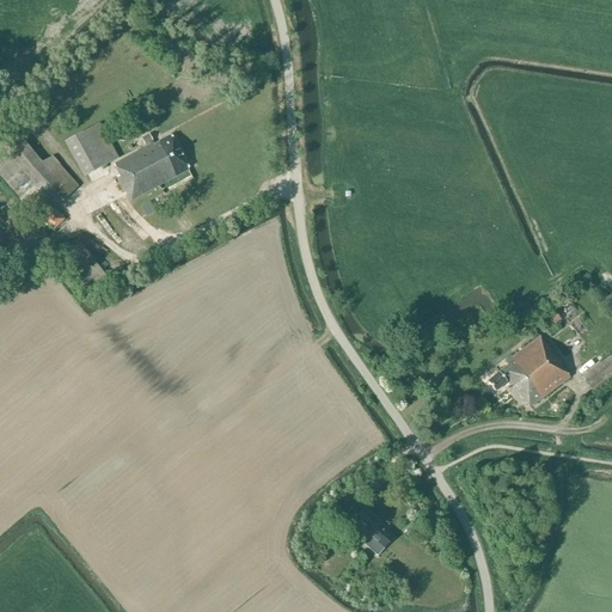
[(84,178),(118,159),(99,123),(63,142),(84,178)]
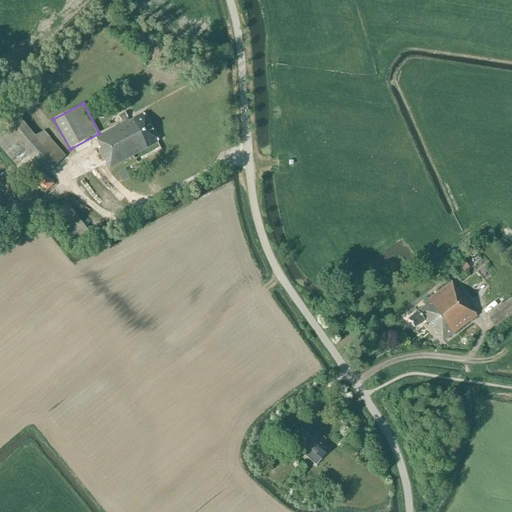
[(45,137),(39,142),(9,107),(0,114),(0,141),(25,170),(45,192),(54,184),(46,175),(64,158),(45,137)]
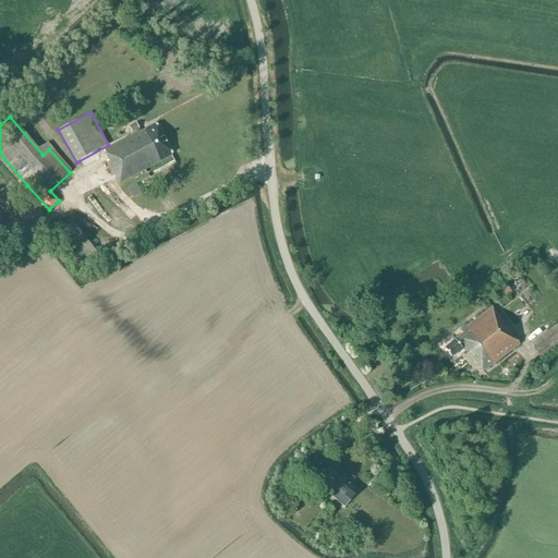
[(141,132),(135,123),(129,128),(132,132),(136,130),(137,132),(104,150),(109,160),(107,161),(123,191),(124,191),(126,195),(132,192),(130,187),(133,185),(130,179),(172,155),(156,124),(141,132)]
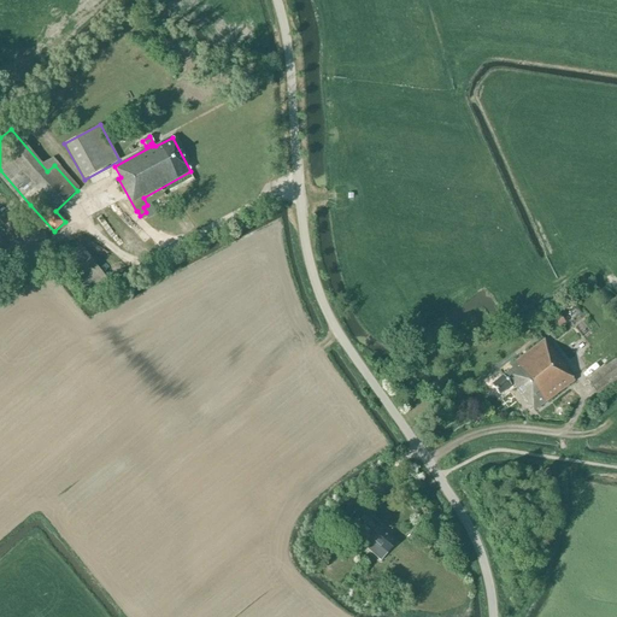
[(215,217),(216,211),(195,206),(194,212),(215,217)]
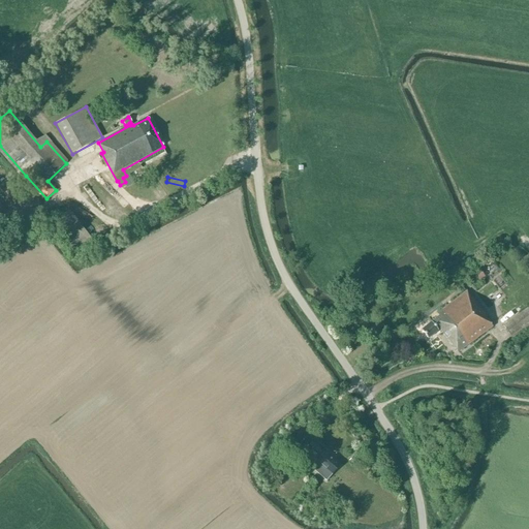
[(78,254),(93,242),(69,211),(54,222),(78,254)]
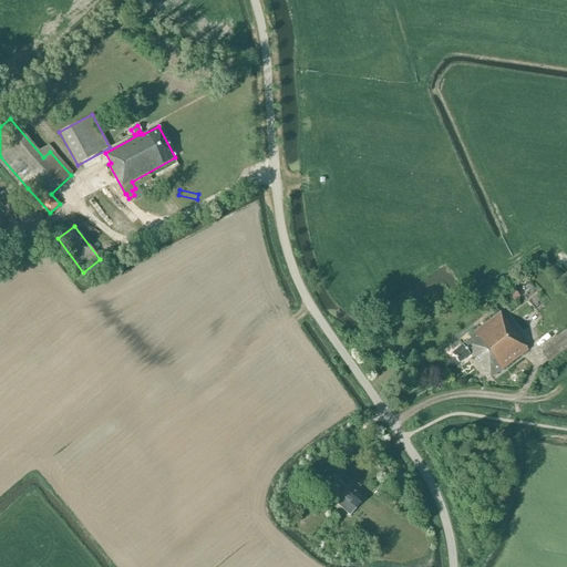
[(491,378),(527,350),(519,340),(522,339),(500,312),(468,337),(471,339),(451,354),(459,363),(472,352),(491,378)]
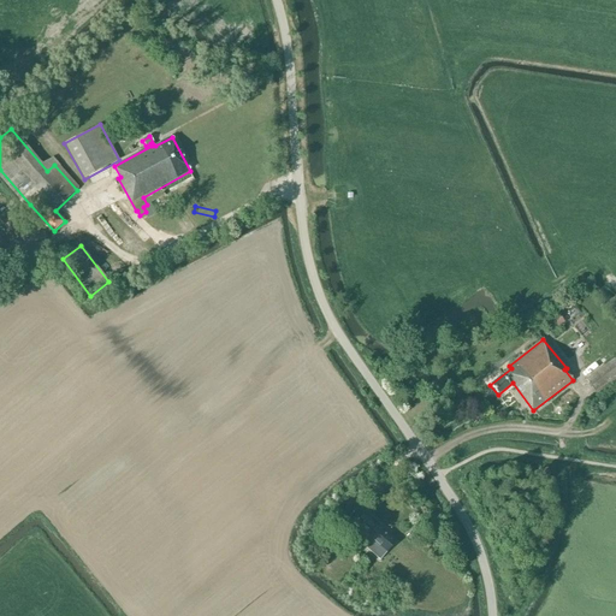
[(596,391),(615,375),(615,362),(614,360),(587,379),(596,391)]
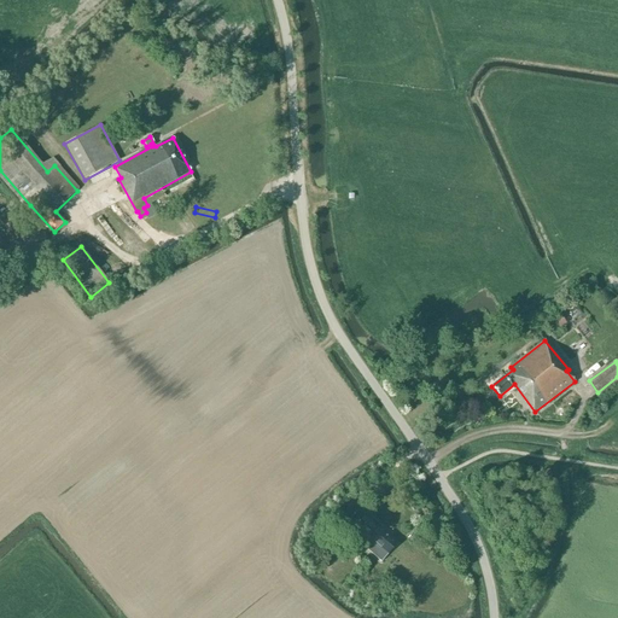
[(382,563),(397,544),(357,511),(349,520),(369,538),(362,546),(382,563)]
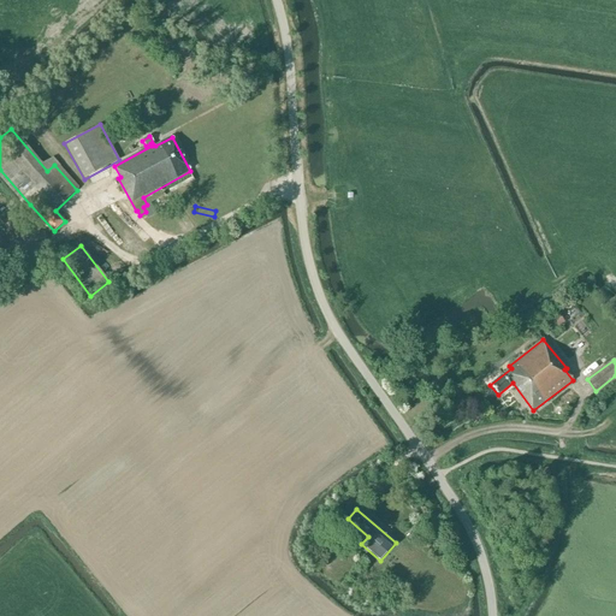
[(338,519),(331,511),(320,522),(327,529),(338,519)]
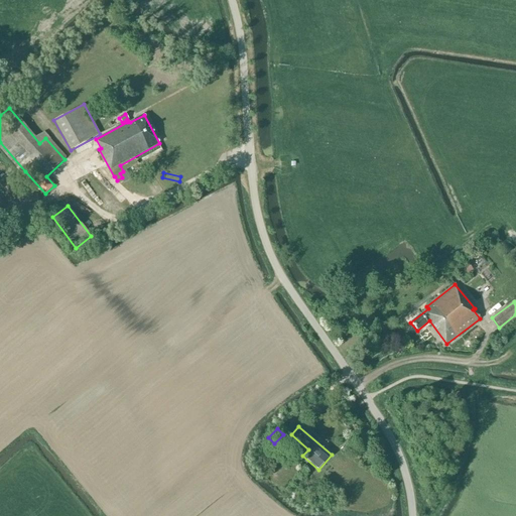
All buildings are outlined.
